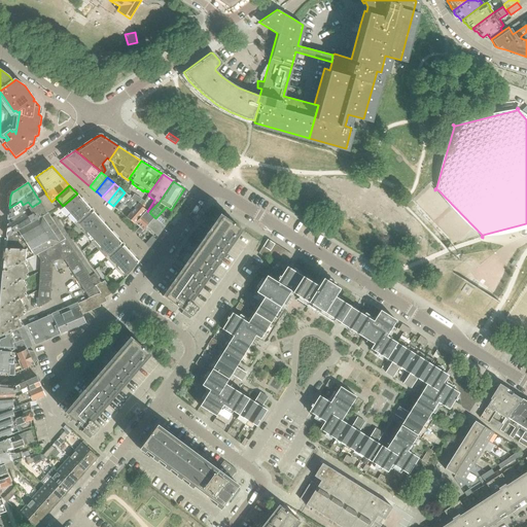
[(125,204),(131,197),(125,192),(113,206),(118,211),(121,208),(125,204)]
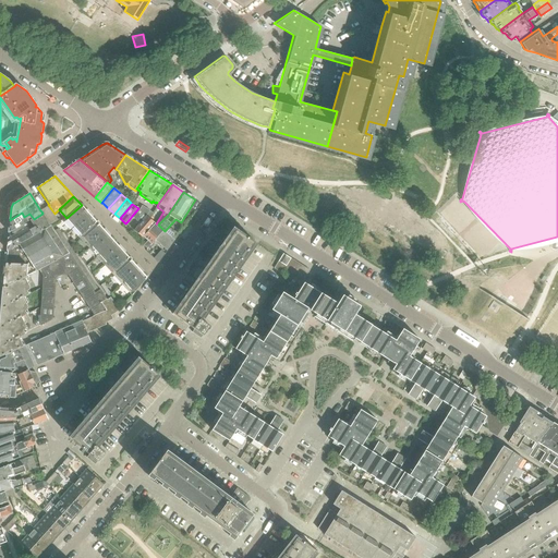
[(43,214),(34,219),(31,221),(33,225),(12,237),(9,239),(8,251),(9,251),(20,244),(52,226),(59,221),(55,214),(48,205),(40,210),(43,213),(41,214),(43,214)]
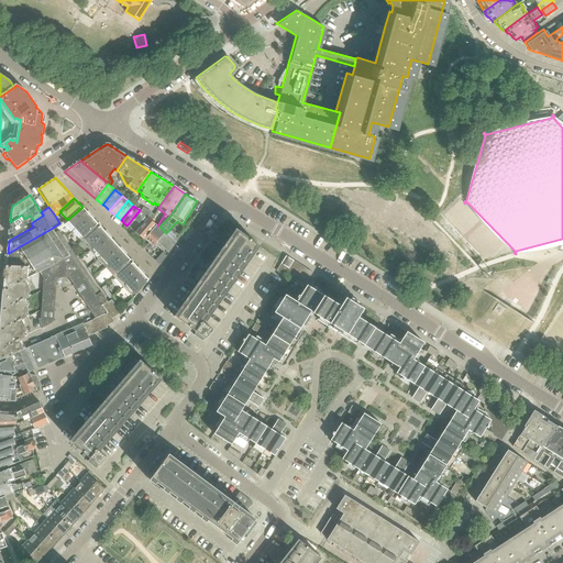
[(65,222),(73,231),(90,216),(83,207),(67,220),(65,222)]
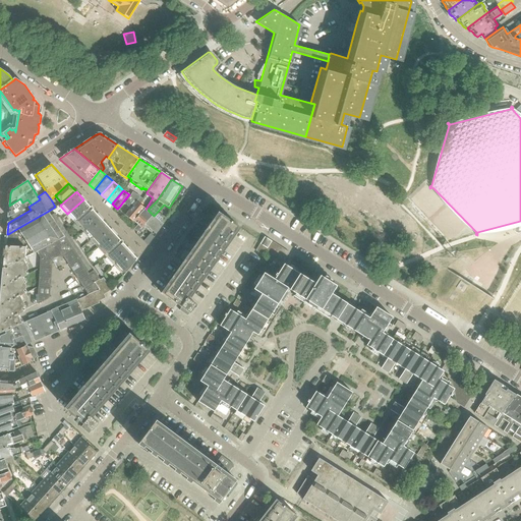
[(137,201),(129,194),(123,201),(120,206),(122,207),(125,203),(131,208),(125,215),(133,222),(134,221),(146,209),(139,204),(143,198),(140,196),(137,200),(137,201)]
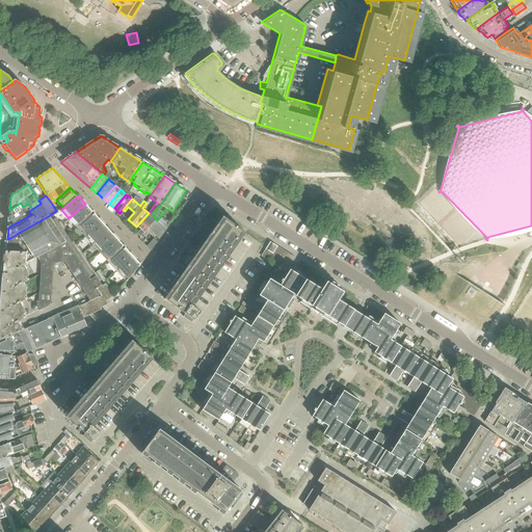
[(9,222),(11,225),(31,214),(29,211),(32,209),(28,204),(23,207),(21,203),(9,210),(8,222),(9,222)]
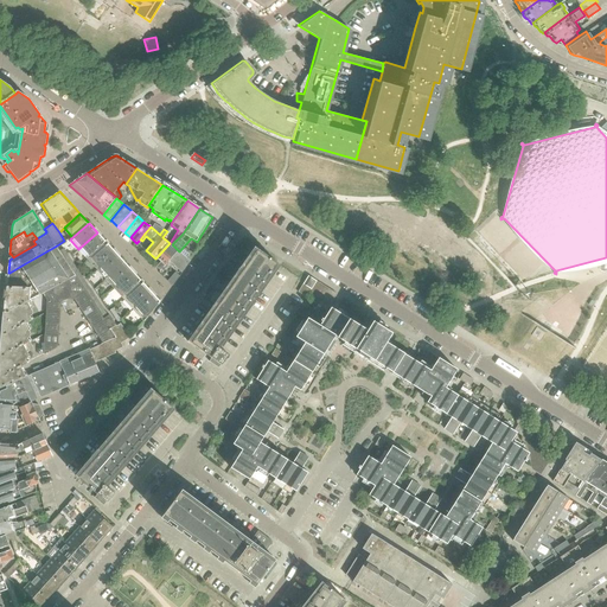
[(88,259),(106,243),(104,243),(106,242),(97,232),(78,249),(88,259)]
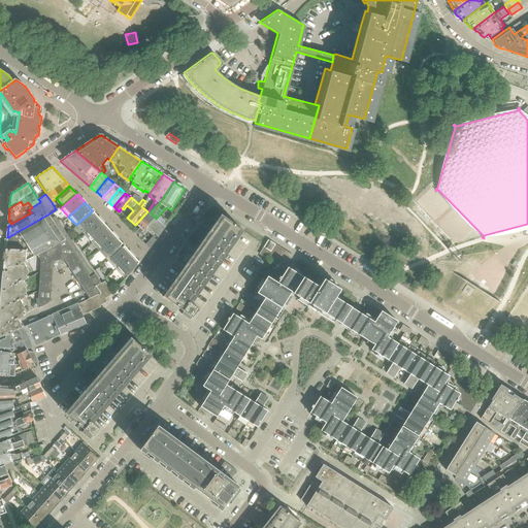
[(76,225),(85,235),(101,221),(94,212),(93,213),(92,211),(76,225)]
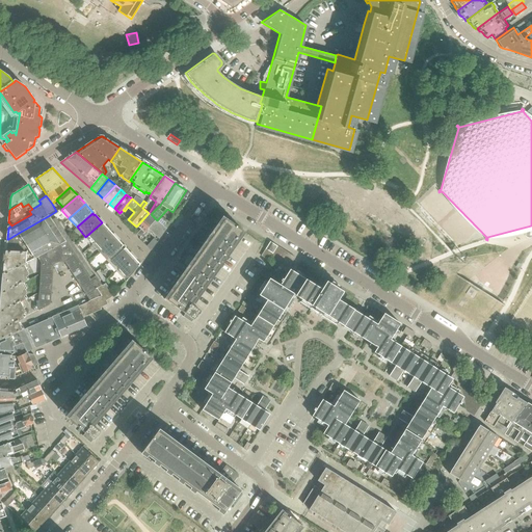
[(157,220),(151,214),(149,213),(137,225),(141,230),(137,234),(140,237),(141,236),(143,238),(145,236),(143,234),(144,233),(148,229),(159,239),(167,229),(164,227),(157,220)]
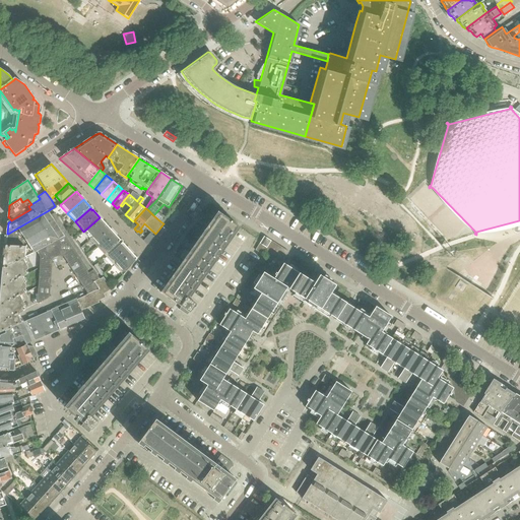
[(37,251),(51,244),(65,236),(64,235),(61,230),(58,224),(54,219),(51,215),(49,210),(18,228),(8,234),(7,234),(4,263),(3,269),(23,258),(24,257),(25,257),(37,251)]
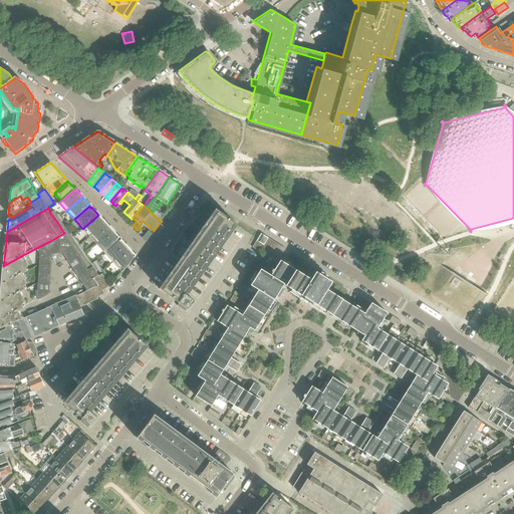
[(237,225),(235,224),(215,210),(215,211),(170,274),(160,289),(159,288),(159,289),(180,303),(178,306),(185,311),(187,309),(188,309),(194,300),(189,297),(187,296),(237,225)]
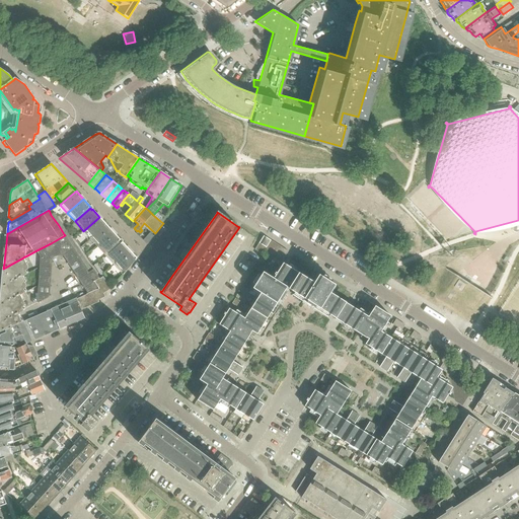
[(90,238),(105,224),(99,217),(83,231),(90,238)]
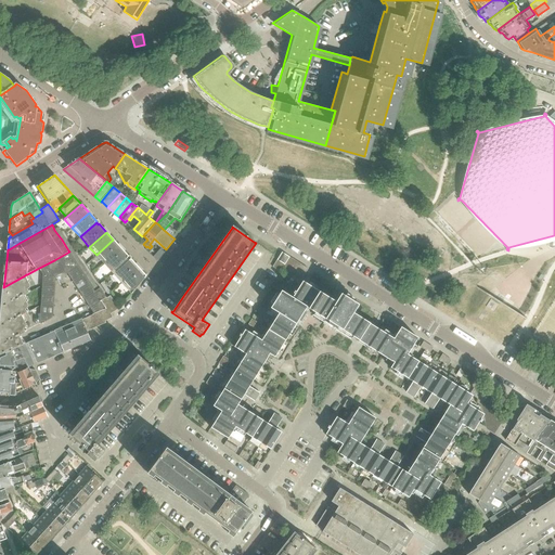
[(97,255),(104,263),(120,248),(113,240),(97,255)]
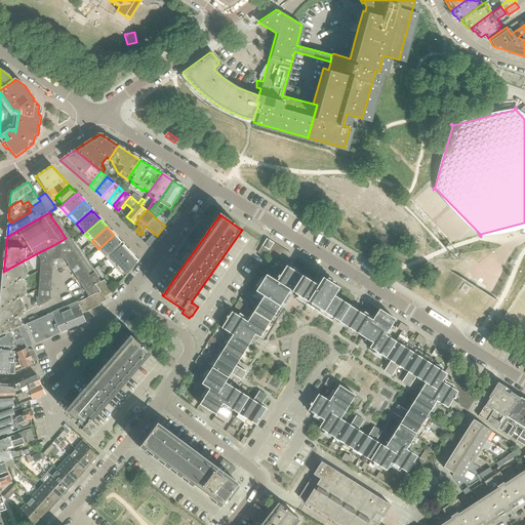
[(107,258),(122,244),(121,244),(122,243),(114,235),(98,249),(107,258)]
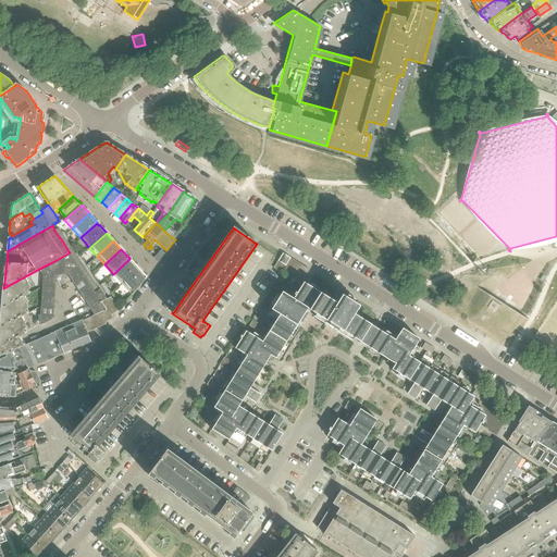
[(67,275),(79,268),(78,267),(75,261),(72,256),(70,252),(54,261),(62,275),(67,275)]
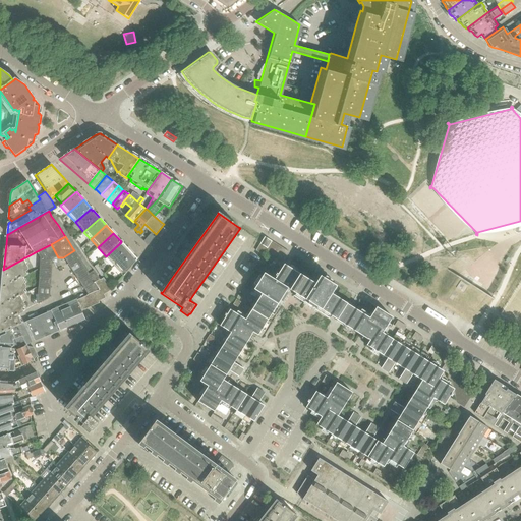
[(106,256),(114,265),(129,250),(123,243),(122,244),(121,242),(106,256)]
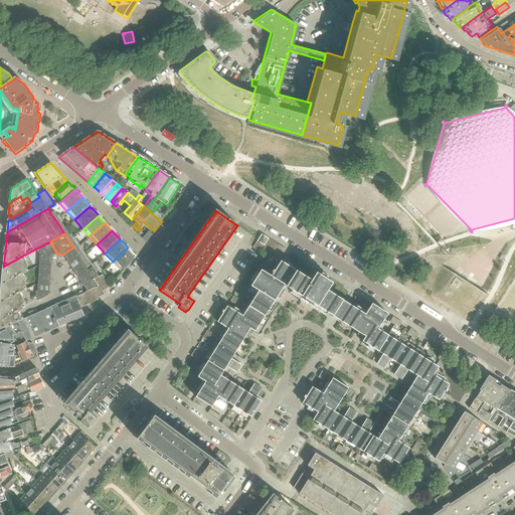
[(53,256),(57,254),(50,241),(36,248),(40,254),(39,255),(53,256)]
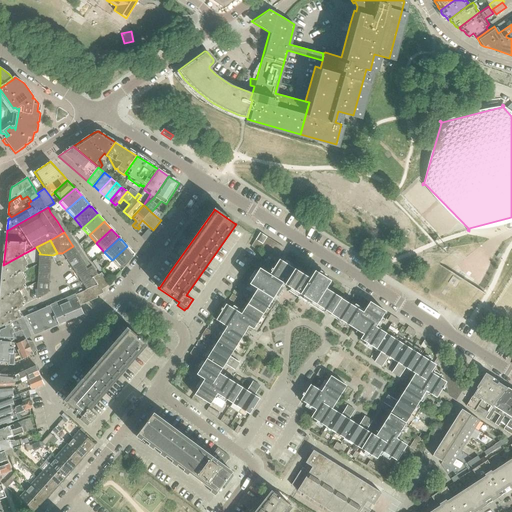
[(67,261),(78,254),(75,249),(73,246),(62,253),(67,261)]
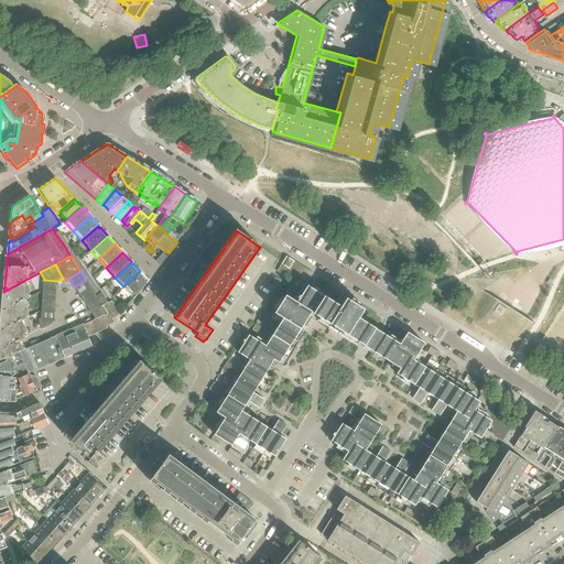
[(140,271),(123,286),(133,299),(149,281),(140,271)]
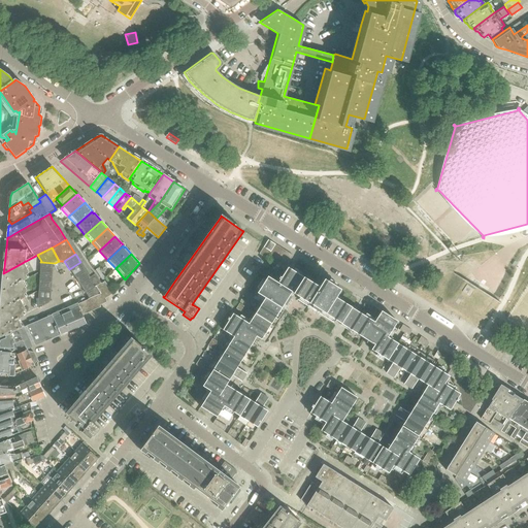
[(5,290),(23,282),(28,278),(26,275),(28,274),(29,271),(24,262),(3,273),(2,285),(5,290)]
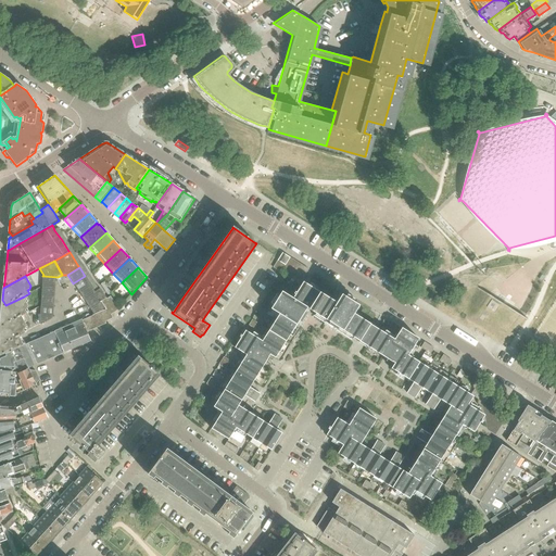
[(57,287),(58,277),(42,276),(42,286),(57,287)]
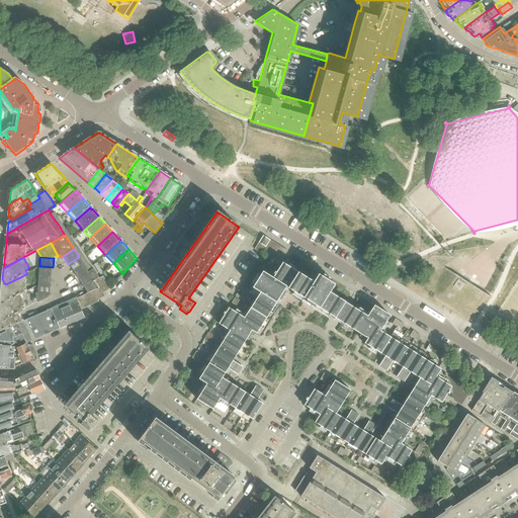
[(74,272),(85,265),(83,262),(79,257),(68,264),(74,272)]
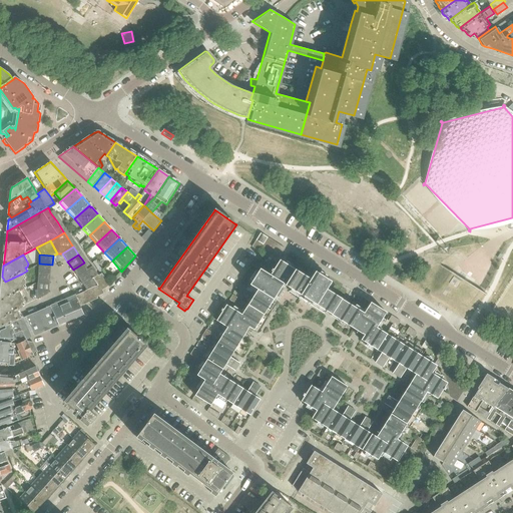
[(248,305),(264,315),(271,305),(274,300),(276,301),(281,294),(283,290),(281,289),(284,285),(286,286),(296,271),(280,261),(274,271),(272,270),(271,272),(273,273),(271,276),(261,270),(249,286),(258,290),(248,305)]
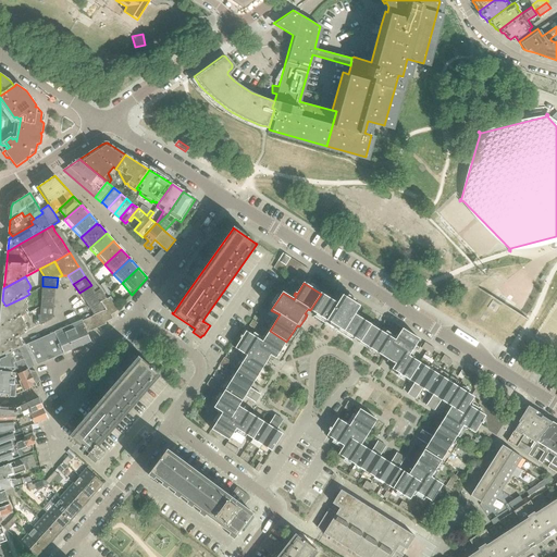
[(79,293),(84,300),(96,292),(93,287),(91,285),(79,293)]
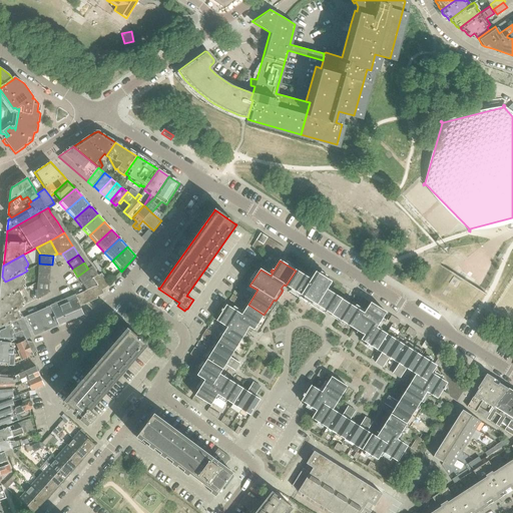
[(51,274),(52,265),(39,264),(38,273),(51,274)]
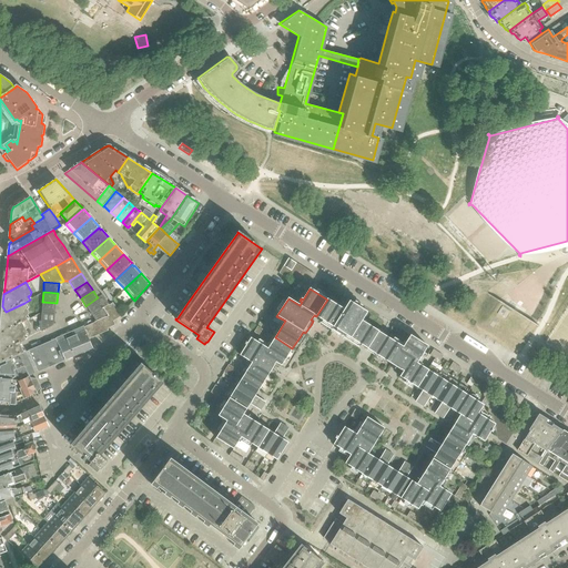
[(103,318),(110,315),(105,307),(109,304),(102,294),(101,295),(98,297),(85,306),(94,321),(94,322),(97,322),(101,320),(103,318)]
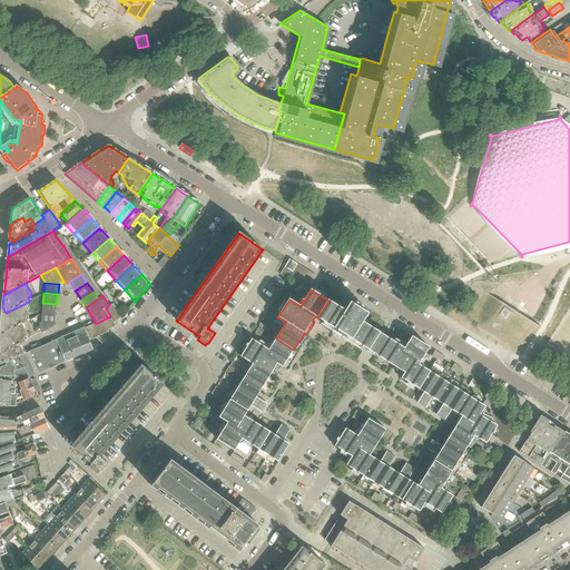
[(346,336),(369,351),(373,343),(380,333),(363,322),(367,314),(350,302),(345,311),(328,301),(317,317),(334,328),(333,331),(336,333),(341,336),(345,338),(346,336)]
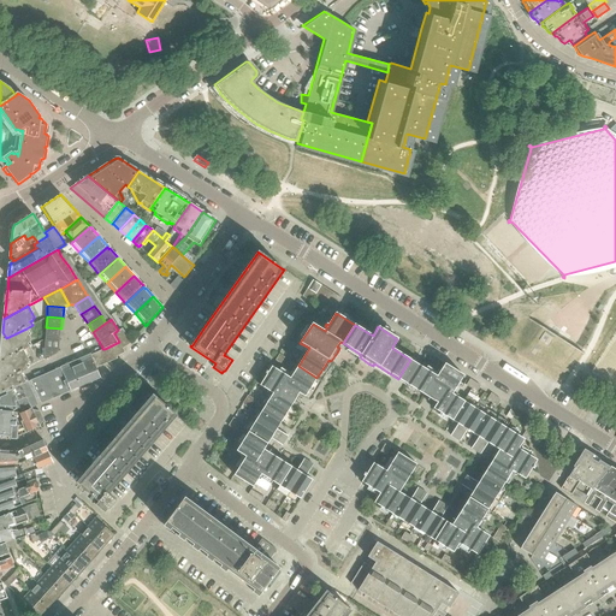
[(61,339),(61,329),(46,327),(46,338),(61,339)]
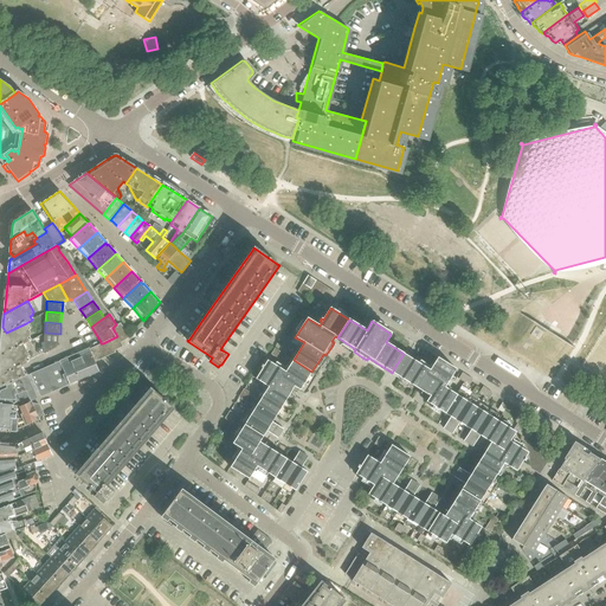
[(117,336),(121,343),(129,337),(130,337),(121,322),(116,324),(113,328),(117,336)]
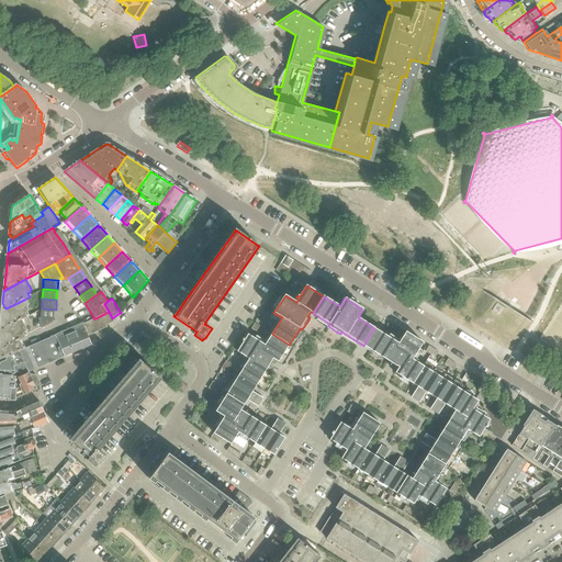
[(495,299),(495,300),(481,321),(512,340),(526,319),(526,318),(517,313),(498,301),(495,299)]
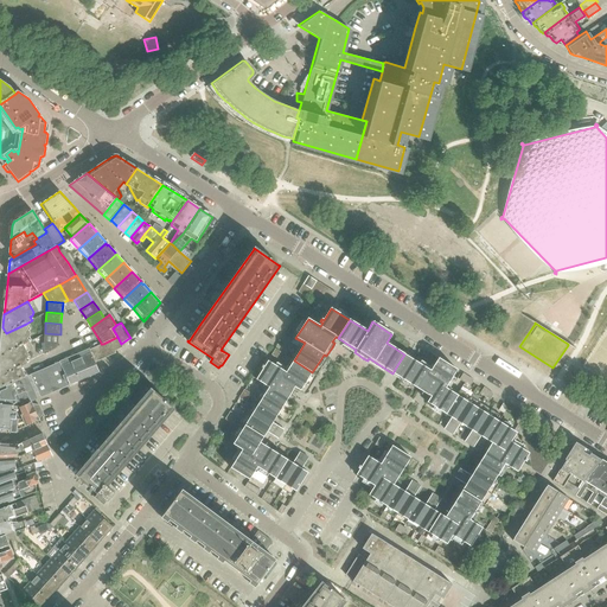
[(26,324),(6,333),(4,334),(2,334),(1,349),(4,355),(30,342),(43,334),(42,332),(36,334),(34,331),(31,333),(26,324)]
